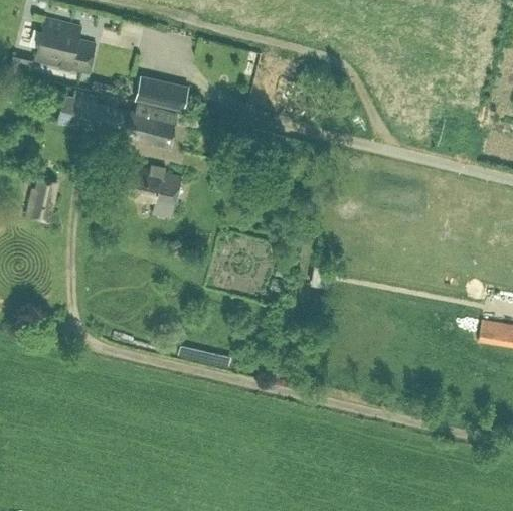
[(79,41),(82,27),(45,18),(35,61),(90,74),(97,45),(79,41)]
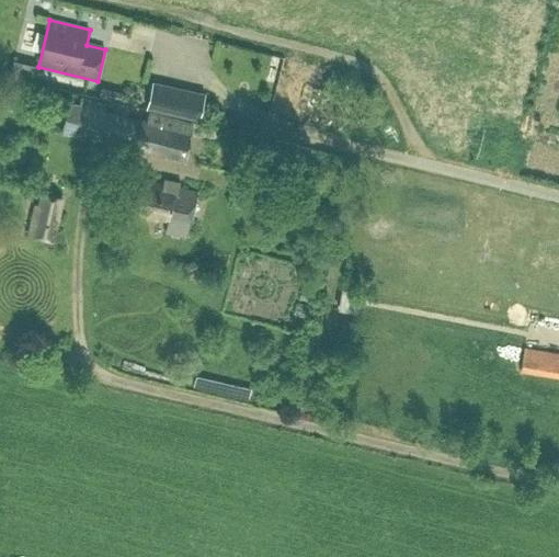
[(155,82),(148,111),(201,123),(207,95),(155,82)]
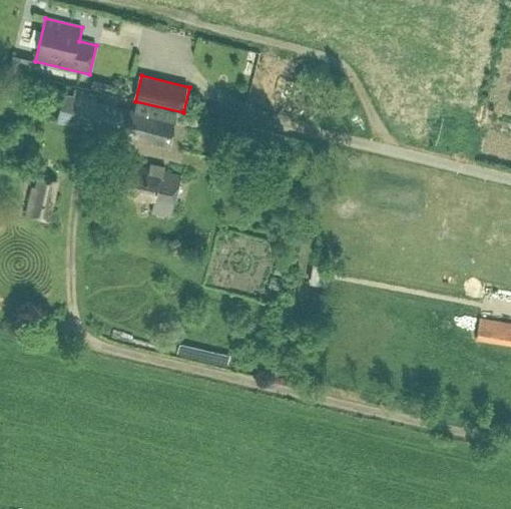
[(313,87),(281,78),(277,93),(274,92),(268,112),(289,116),(289,118),(304,122),(313,87)]
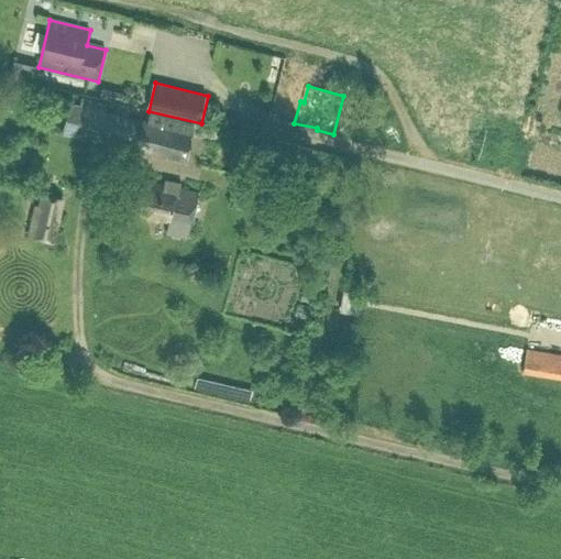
[(142,122),(106,113),(108,107),(83,100),(81,107),(69,103),(62,132),(132,151),(133,149),(169,159),(169,160),(188,165),(191,151),(188,150),(195,125),(151,113),(149,122),(143,120),(142,122)]
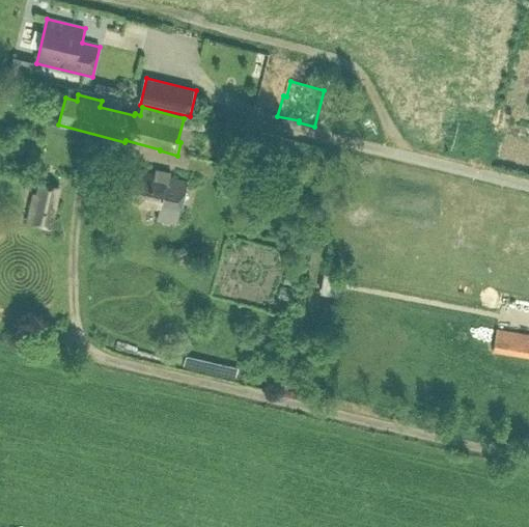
[(186,183),(133,171),(126,203),(159,211),(158,217),(177,221),(186,183)]
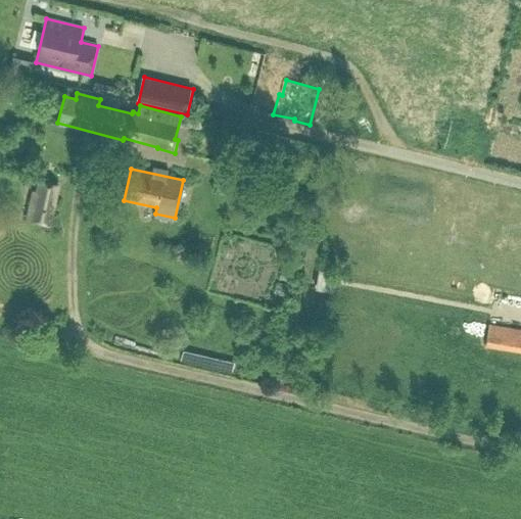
[(26,223),(52,229),(61,186),(39,181),(36,192),(32,191),(26,223)]
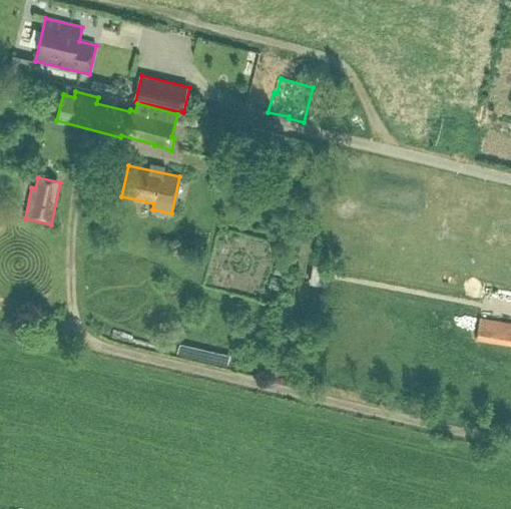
[(510,234),(500,233),(498,247),(510,248),(510,234)]
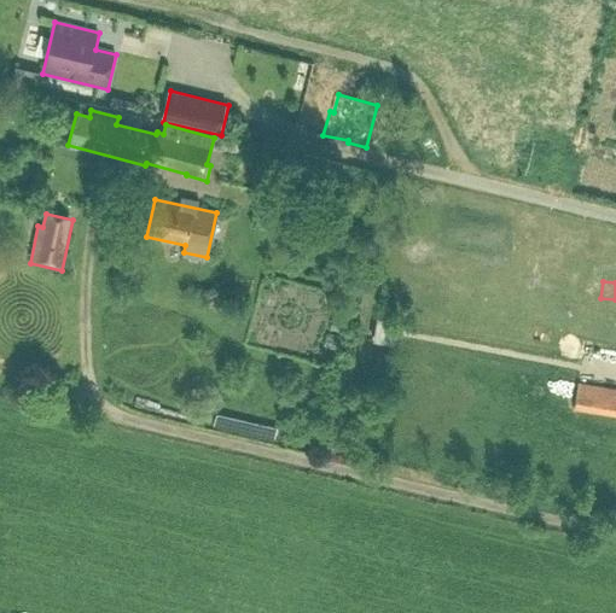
[(615,390),(579,385),(574,410),(615,418),(615,390)]
